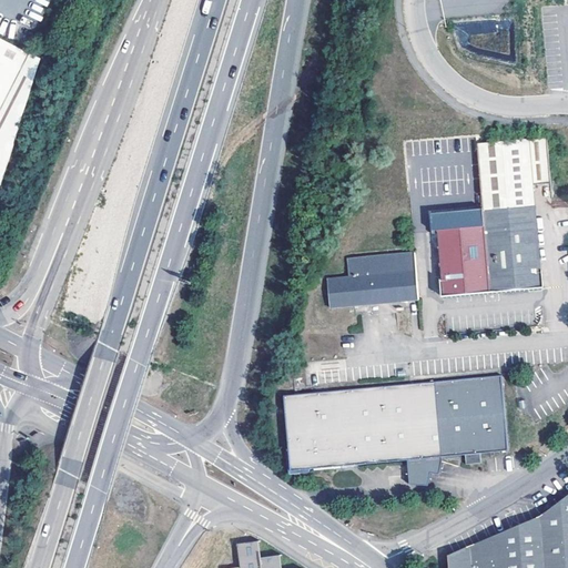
[(0,191),(43,57),(0,36),(0,191)]
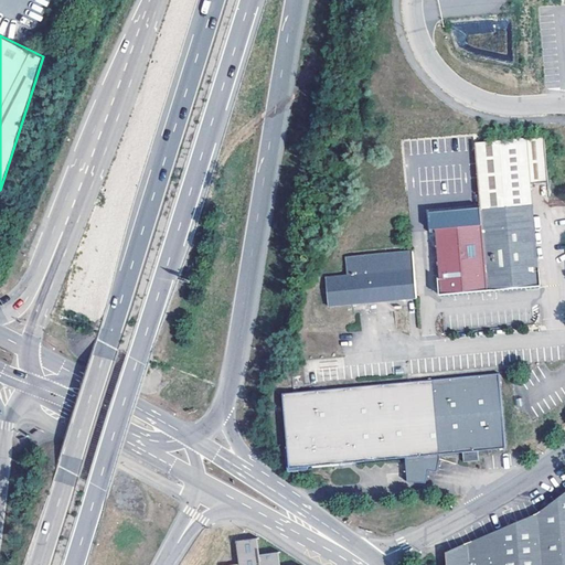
[(480,210),(488,290),(543,285),(533,183),(548,182),(544,137),(475,142),(480,210)]
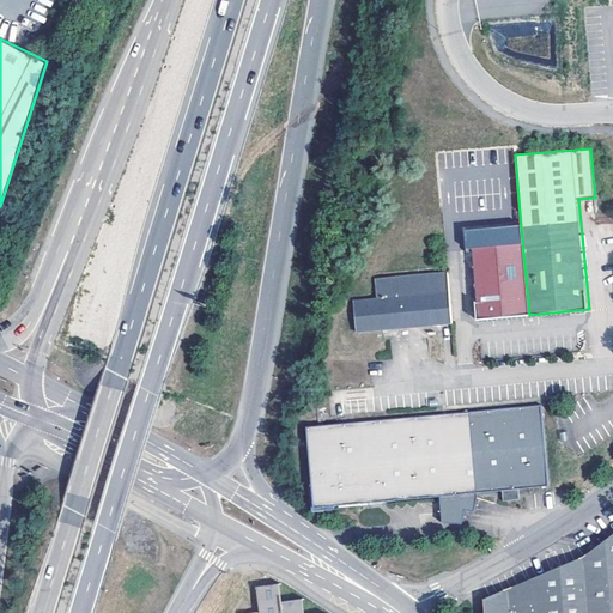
[(529,315),(521,228),(473,231),(480,319),(529,315)]
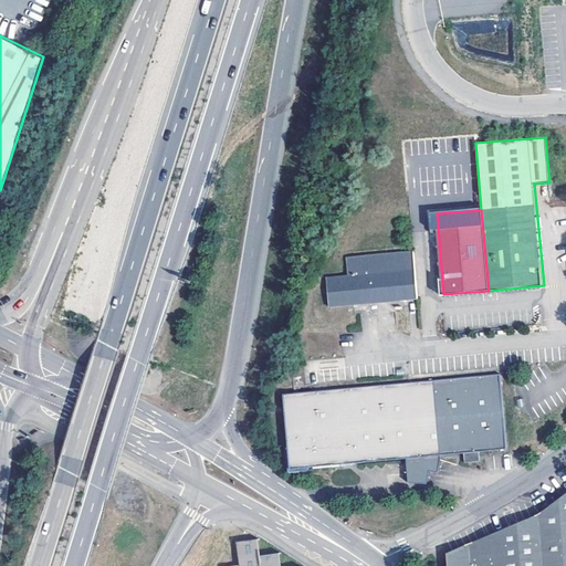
[(418,299),(415,252),(347,259),(349,278),(327,280),(329,307),(418,299)]
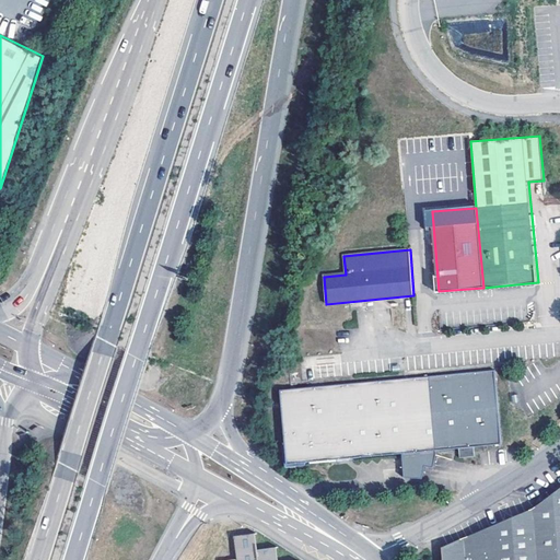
[(496,372),(282,391),(289,465),(404,453),(406,478),(429,477),(428,466),(438,465),(438,452),(459,450),(461,458),(475,457),(475,448),(502,446),(496,372)]
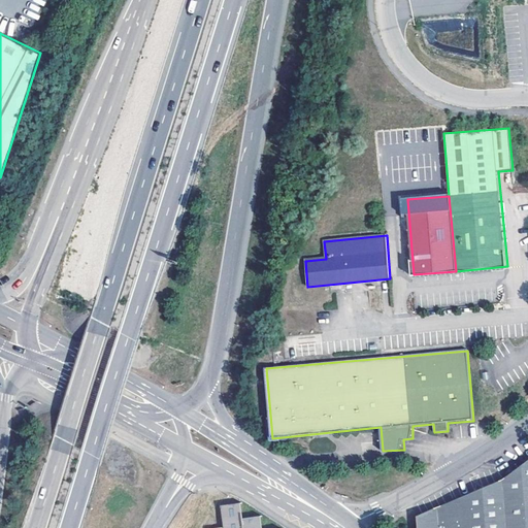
[(527,527),(527,461),(501,482),(426,513),(418,517),(419,527),(527,527)]
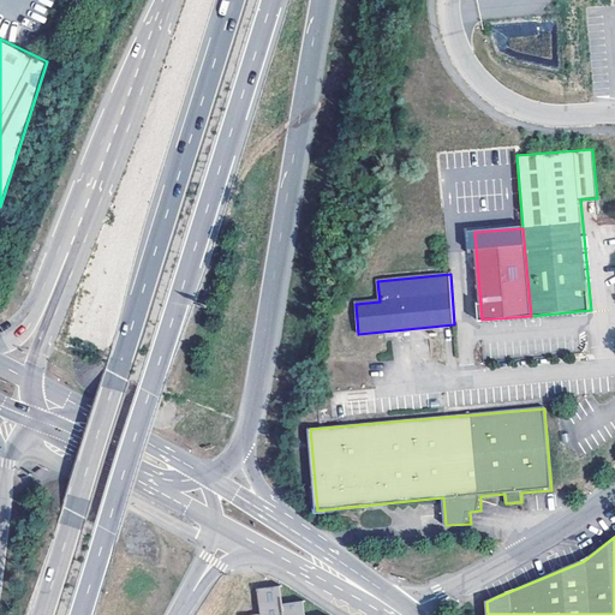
[(281,585),(258,589),(261,614),(306,614),(304,601),(284,603),(281,585)]
